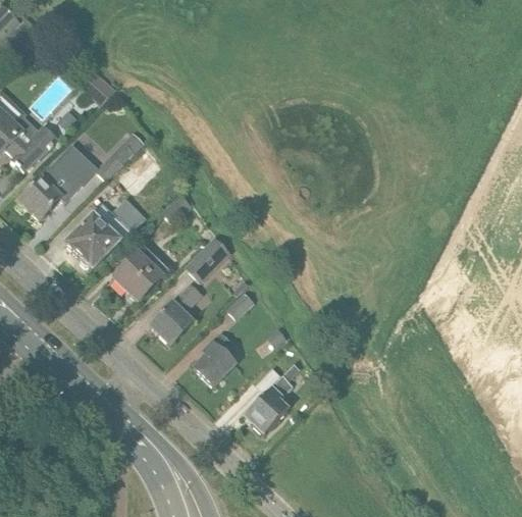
[(0,42),(19,22),(0,1),(0,42)]
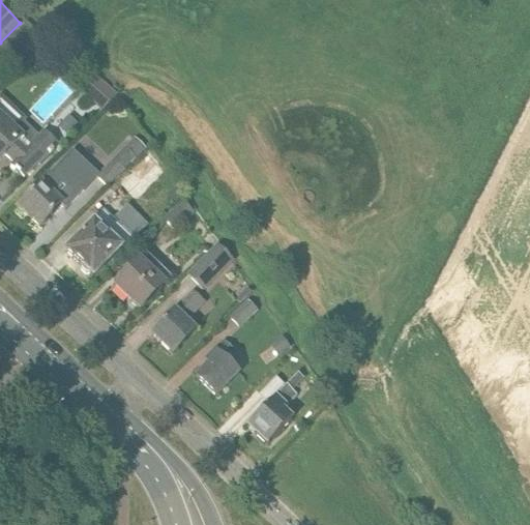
[(116,93),(106,81),(95,71),(80,87),(99,109),(116,93)]
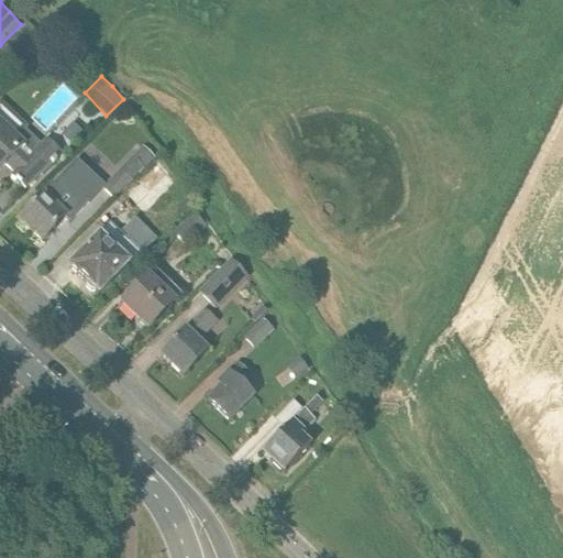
[(22,141),(15,134),(28,122),(0,96),(0,165),(6,160),(14,168),(10,173),(24,186),(62,146),(46,132),(36,144),(28,137),(22,141)]
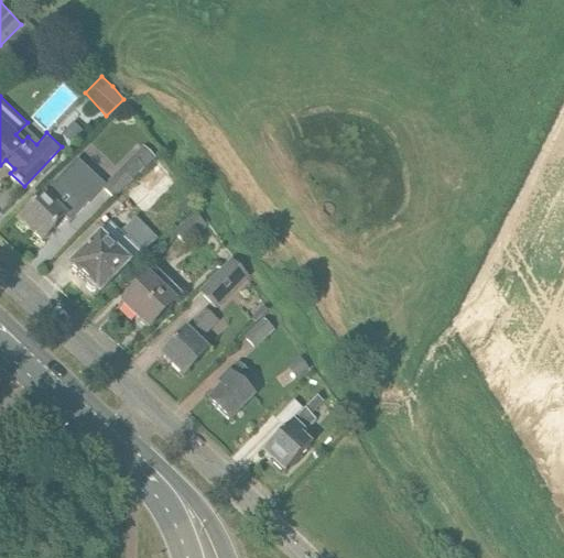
[(106,181),(102,183),(114,194),(134,173),(134,174),(154,154),(143,143),(132,153),(106,181)]
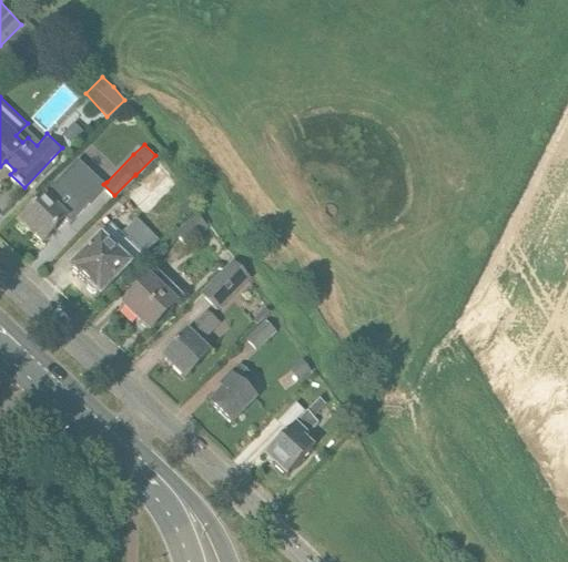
[(19,217),(42,239),(67,213),(72,217),(103,184),(107,182),(79,155),(19,217)]
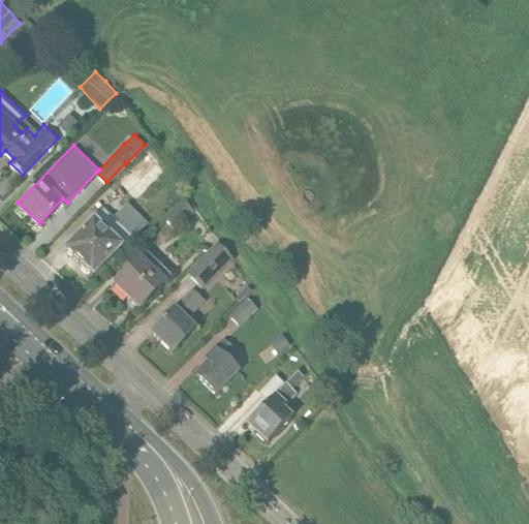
[(167,190),(174,199),(184,191),(178,184),(177,183),(167,190)]
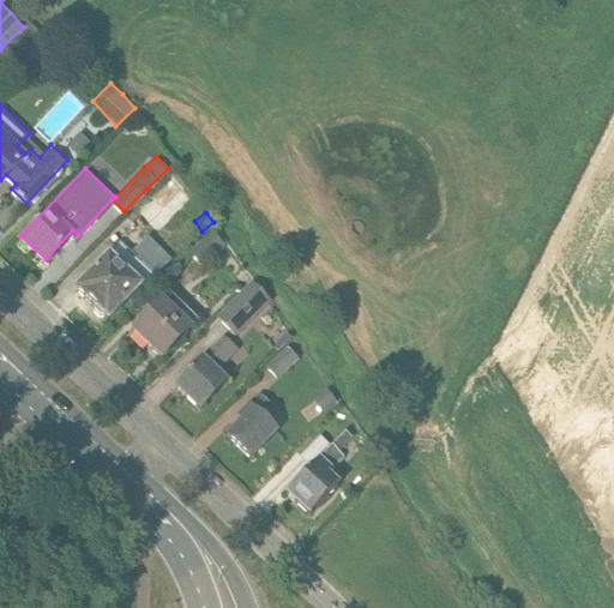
[(210,228),(223,241),(226,240),(227,239),(214,223),(210,228)]
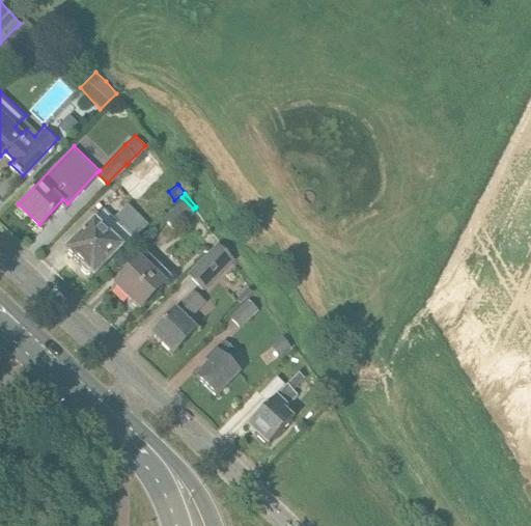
[(193,211),(193,209),(182,197),(163,215),(175,228),(193,211)]
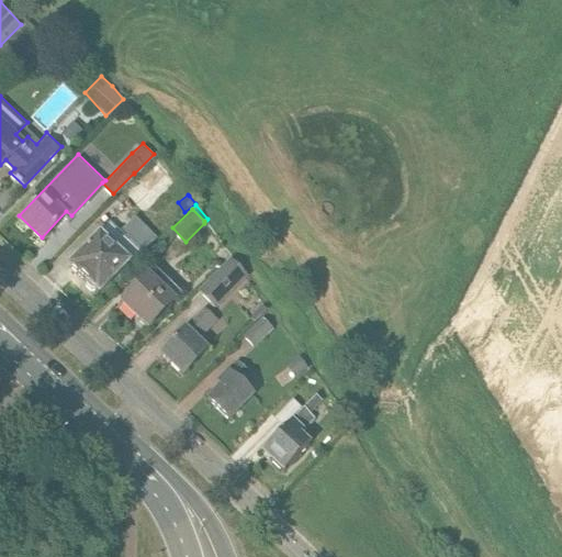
[(97,289),(127,256),(138,246),(109,219),(99,230),(68,263),(86,278),(85,282),(90,288),(93,287),(97,289)]
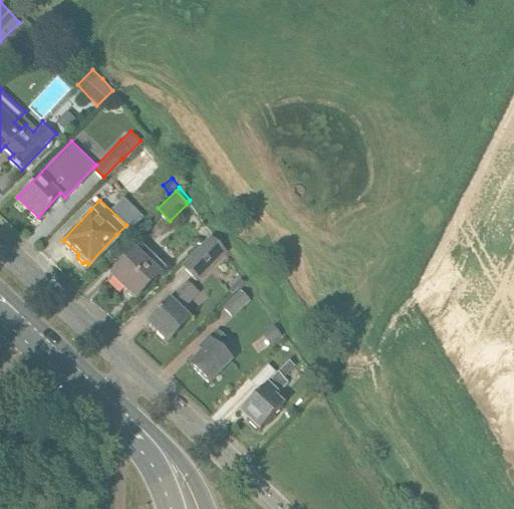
[(180,261),(196,278),(225,250),(209,233),(180,261)]
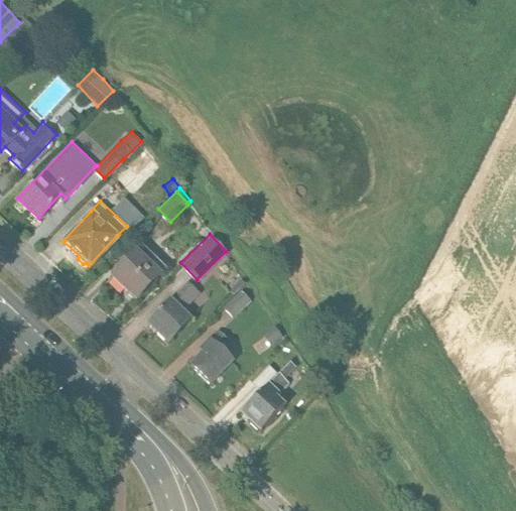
[(148,283),(159,272),(165,266),(140,242),(135,249),(125,260),(111,275),(135,298),(148,283)]
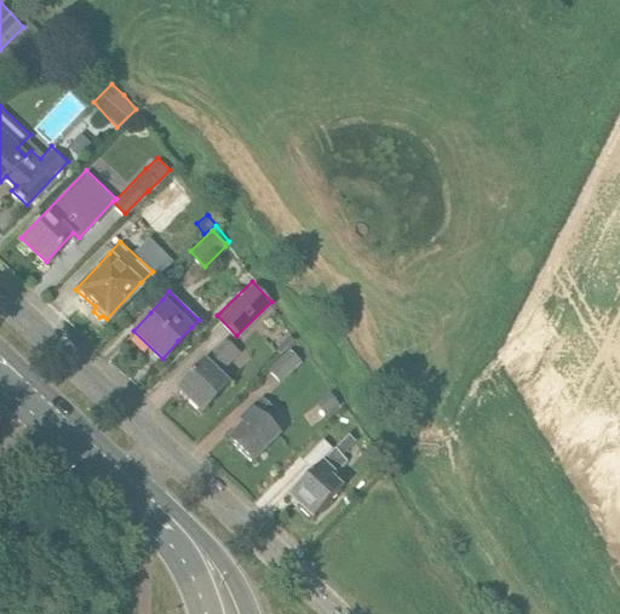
[(217,391),(227,382),(217,372),(239,349),(225,337),(216,348),(214,346),(177,386),(200,409),(217,391)]
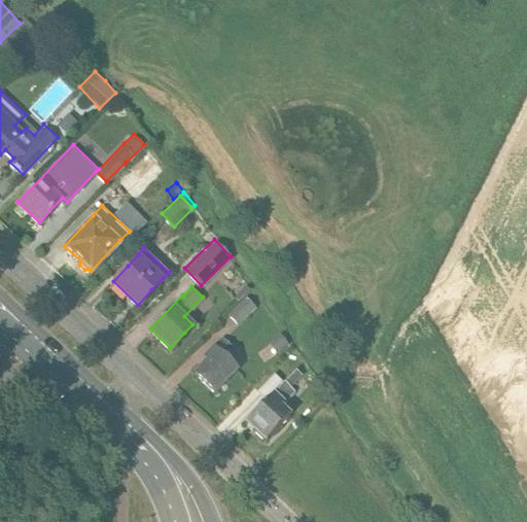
[(226,311),(238,322),(255,304),(245,293),(226,311)]
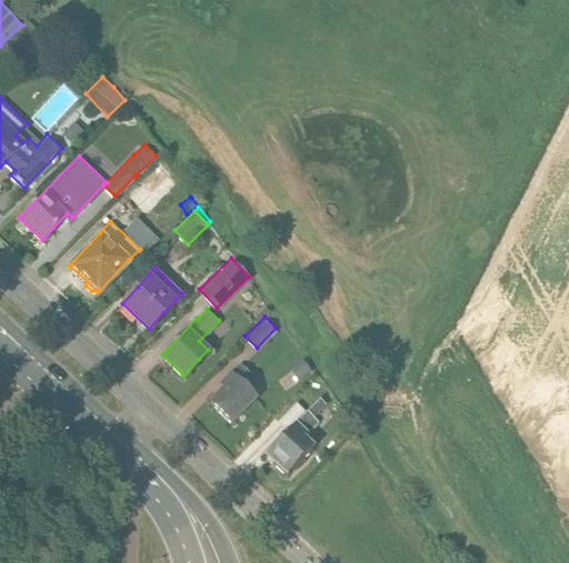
[(289,365),(298,378),(299,375),(311,368),(302,357),(291,364),(289,365)]
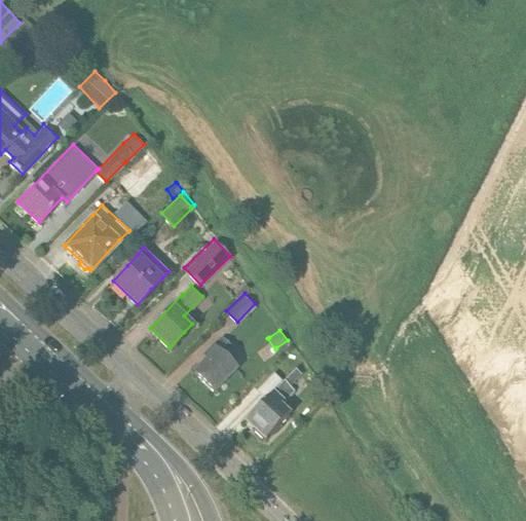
[(235,367),(226,358),(235,348),(222,335),(203,354),(207,357),(193,370),(214,389),(235,367)]
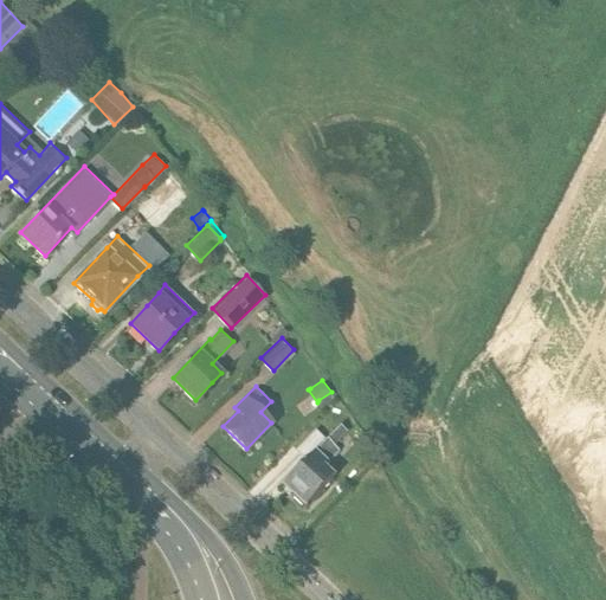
[(304,504),(334,473),(322,463),(337,446),(334,443),(347,428),(340,421),(326,437),(315,425),(297,442),(310,453),(297,465),(282,483),(304,504)]
